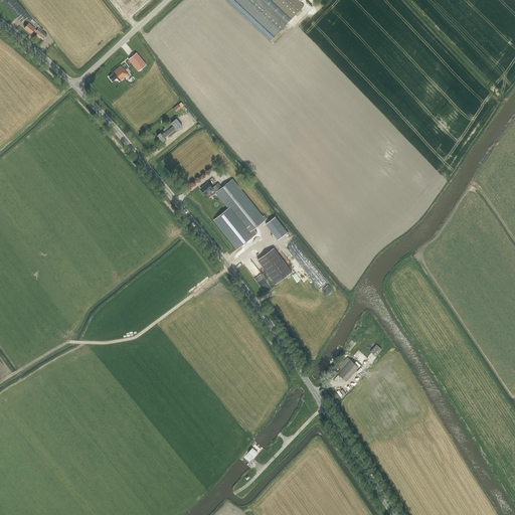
[(43,29),(40,26),(39,27),(31,20),(32,19),(15,0),(0,0),(0,1),(1,0),(2,0),(22,22),(25,19),(28,23),(24,27),(31,33),(35,28),(36,30),(35,31),(44,38),(47,35),(42,30),(43,29)]
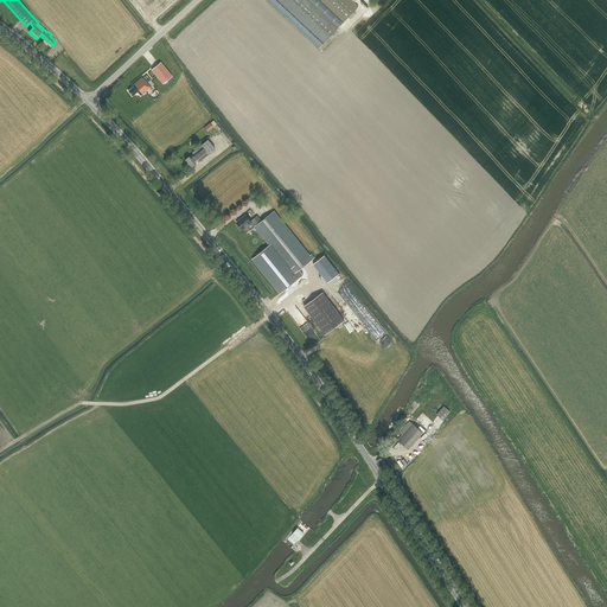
[(268,0),(319,48),(324,43),(324,44),(358,6),(351,0),(268,0)]
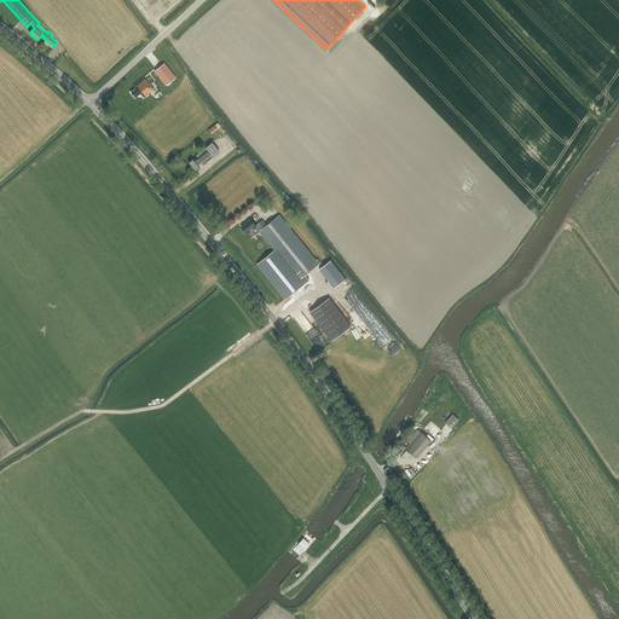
[(165,63),(155,71),(166,85),(175,77),(165,63)]
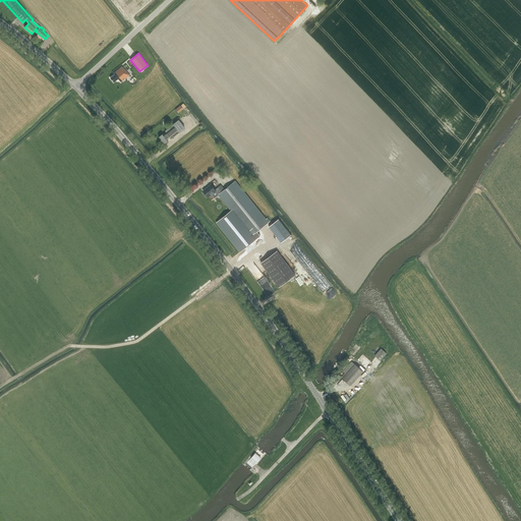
[(122,69),(120,66),(112,73),(113,74),(109,78),(113,82),(117,78),(120,81),(127,74),(123,69),(122,69)]
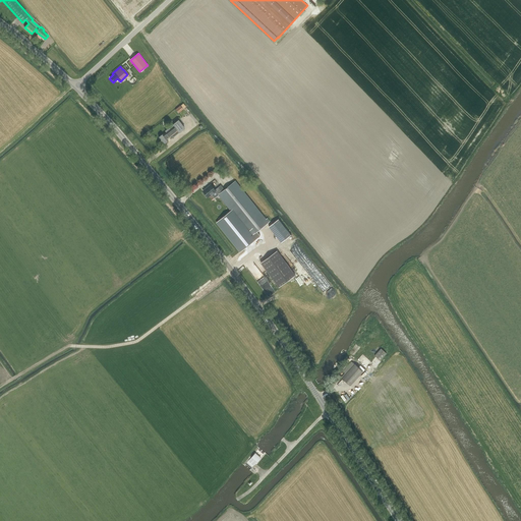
[(183,103),(175,109),(178,113),(186,107),(183,103)]
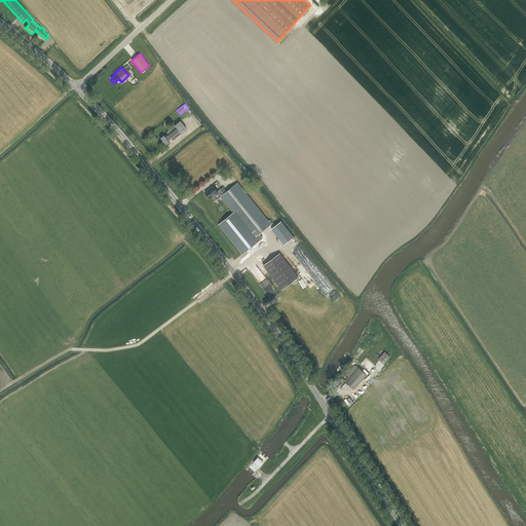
[(172,138),(173,140),(181,134),(187,129),(180,121),(175,125),(166,132),(168,134),(165,137),(164,136),(160,139),(165,145),(170,142),(168,141),(172,138)]
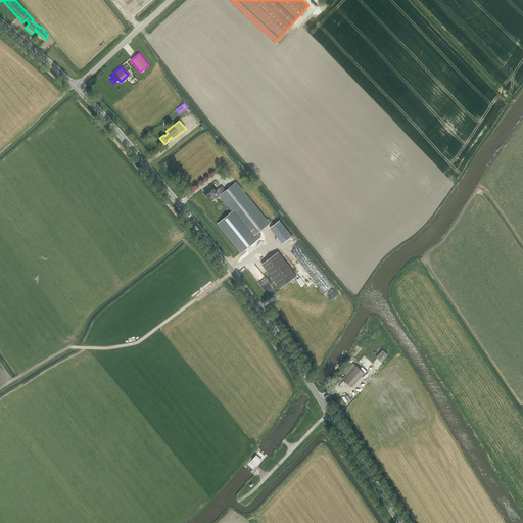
[(211,185),(203,191),(209,198),(217,192),(220,195),(232,211),(218,223),(241,252),(262,236),(258,233),(270,223),(236,182),(226,190),(222,186),(216,190),(211,185)]
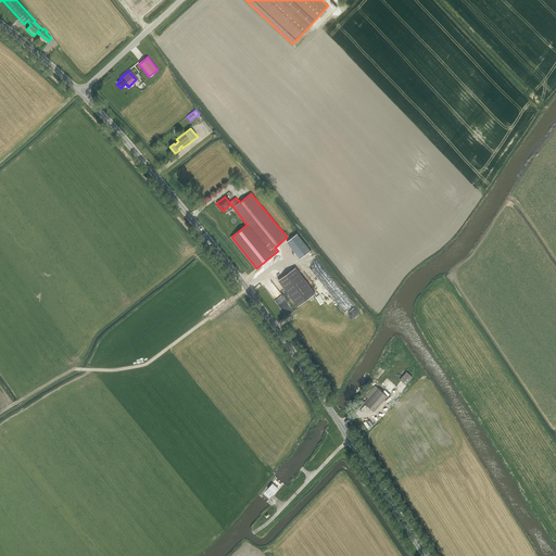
[(298,234),(287,242),(300,258),(311,251),(298,234)]
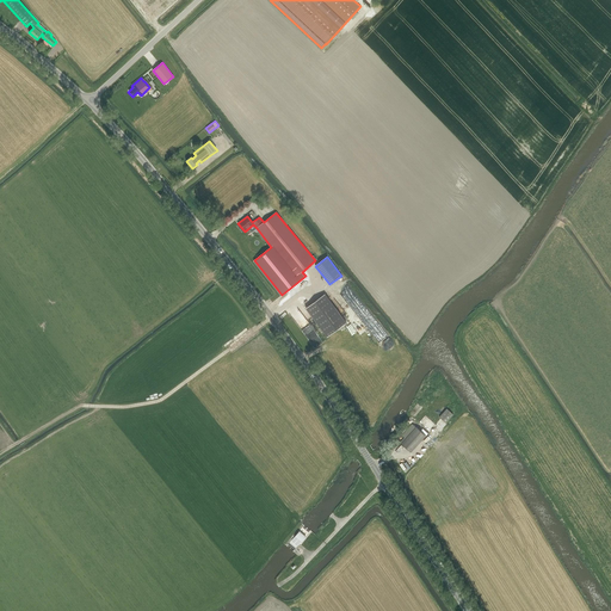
[(304,320),(312,315),(328,337),(347,321),(325,294),(306,308),(307,310),(304,313),(302,310),(300,313),(292,319),(302,331),(309,326),(304,320)]
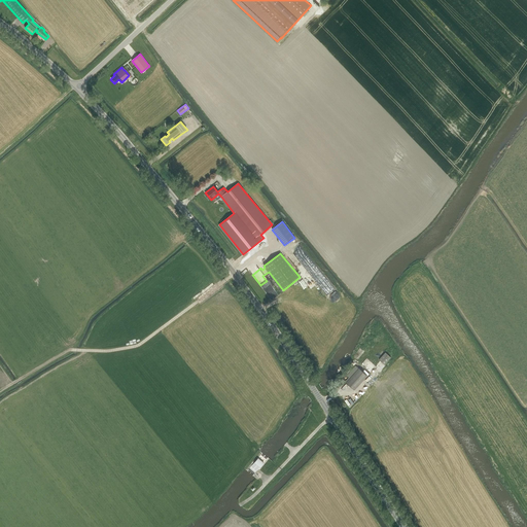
[(307,269),(302,274),(312,285),(317,280),(307,269)]
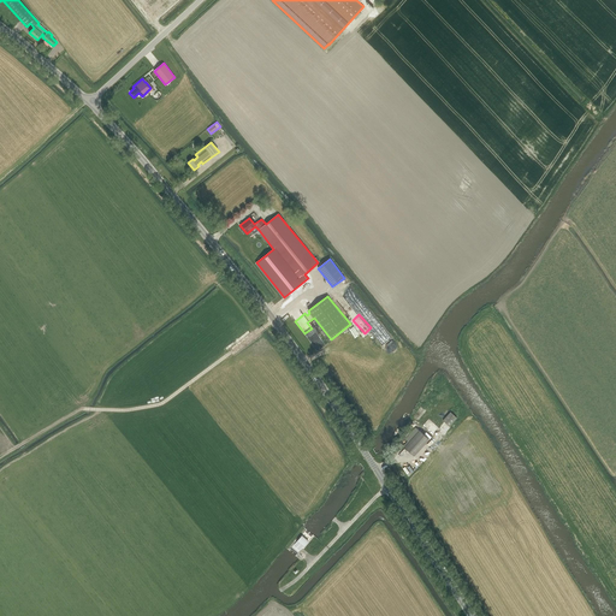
[(449,426),(457,418),(450,412),(443,420),(449,426)]
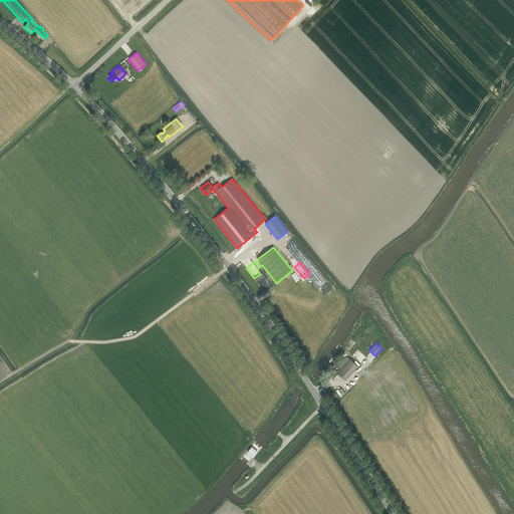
[(342,367),(337,372),(345,380),(358,366),(350,359),(349,359),(348,358),(340,365),(342,367)]
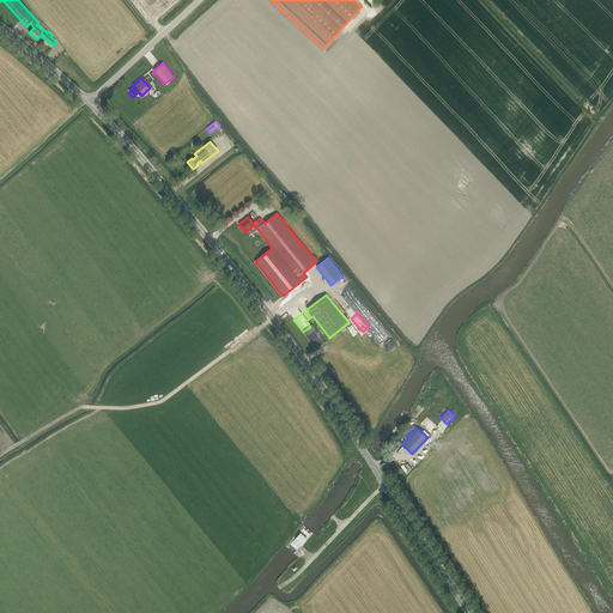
[(299,547),(308,534),(301,529),(291,542),(299,547)]
